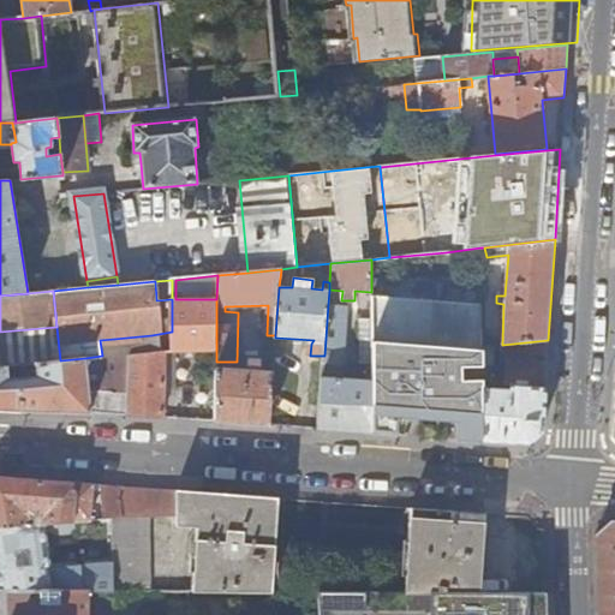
[(481,305),(371,296),(372,375),(374,433),(483,441),(482,380),(481,305)]
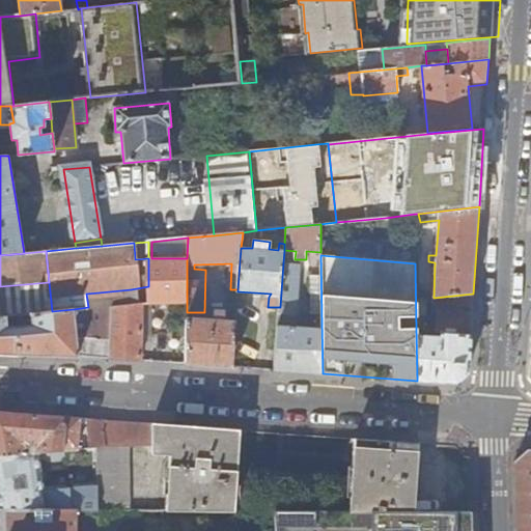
[(148,286),(148,302),(187,303),(187,258),(151,258),(148,258),(148,286)]
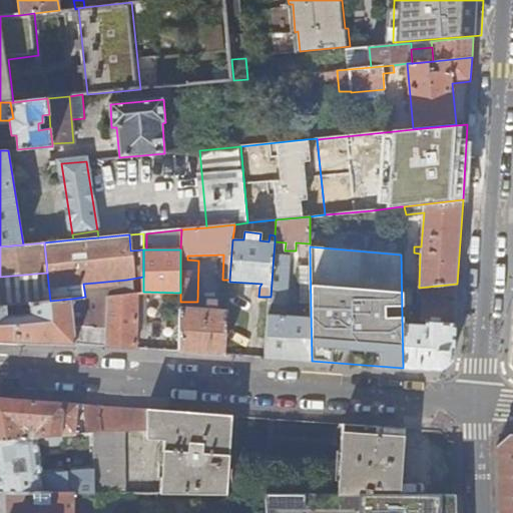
[(274,253),(271,297),(270,303),(287,304),(290,254),(274,253)]
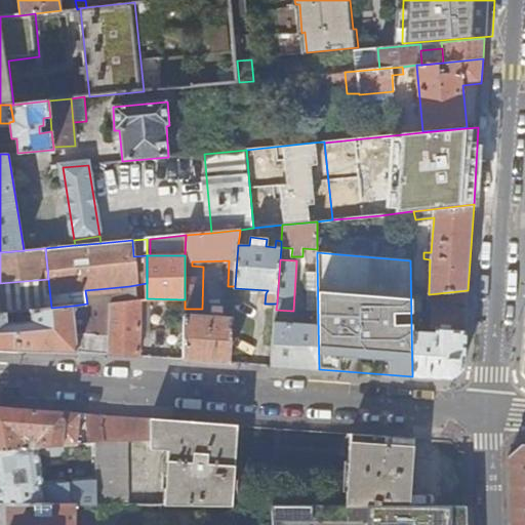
[(318,309),(317,271),(308,271),(308,309),(318,309)]
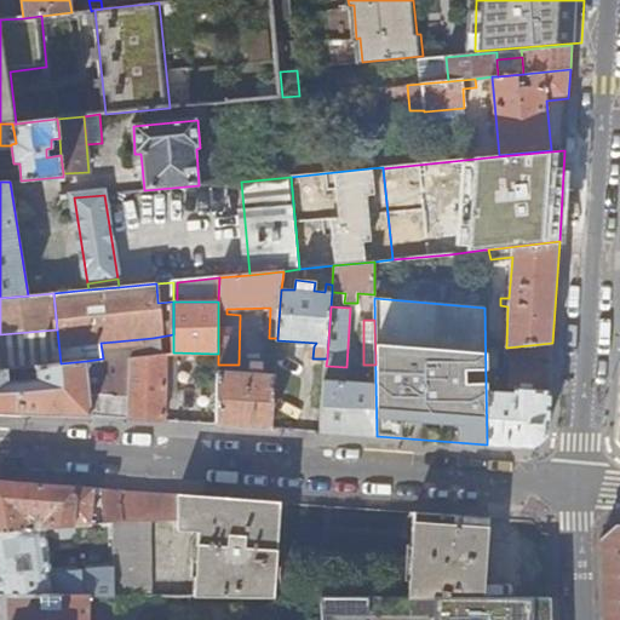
[(116,357),(131,356),(166,352),(173,352),(173,334),(153,338),(115,342),(101,343),(103,359),(116,357)]
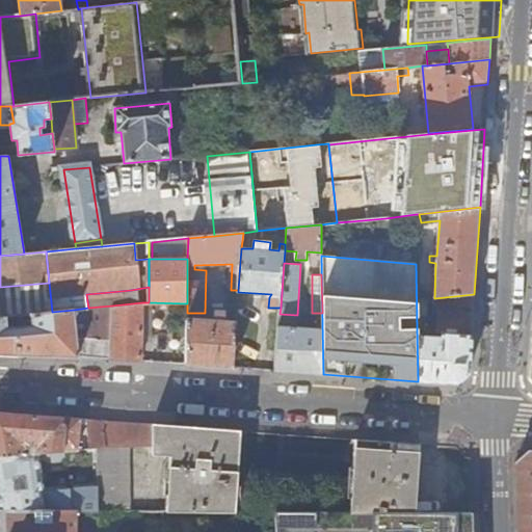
[(470,373),(474,294),(434,298),(433,311),(440,311),(437,331),(445,335),(441,341),(433,337),(422,336),(422,328),(417,328),(418,381),(456,384),(470,373)]
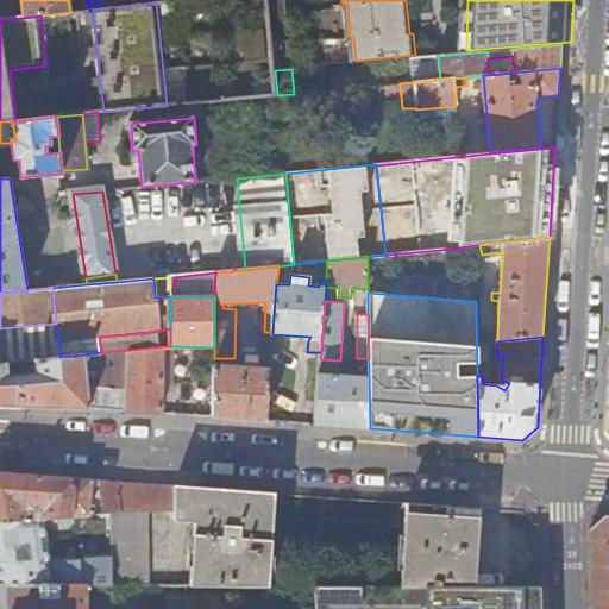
[(129,350),(124,410),(161,413),(163,346),(129,350)]
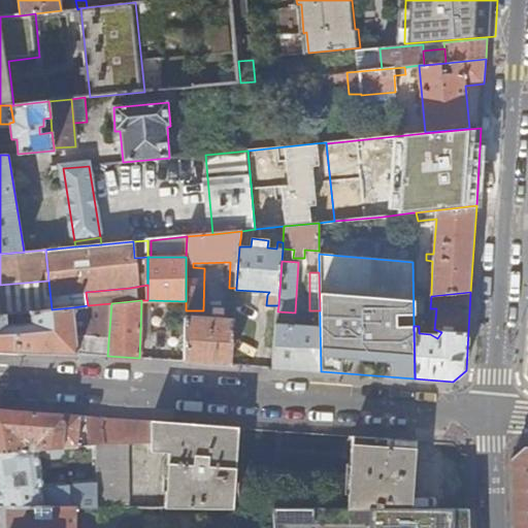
[(7,315),(0,315),(0,352),(77,355),(77,354),(107,356),(111,303),(99,304),(97,335),(88,335),(75,336),(73,307),(52,309),(32,311),(34,324),(7,327),(7,315)]
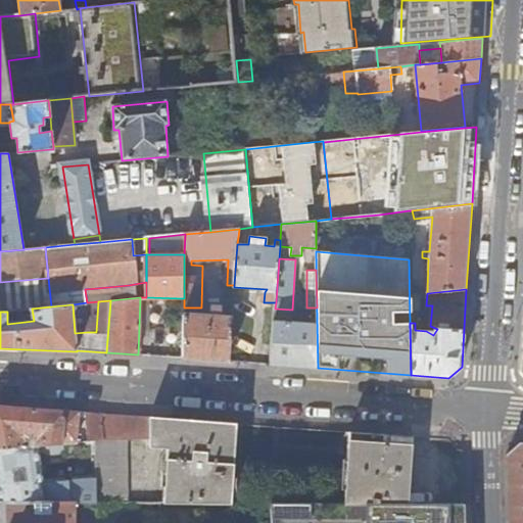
[(184,315),(183,358),(228,362),(232,319),(222,318),(223,307),(210,306),(209,317),(184,315)]
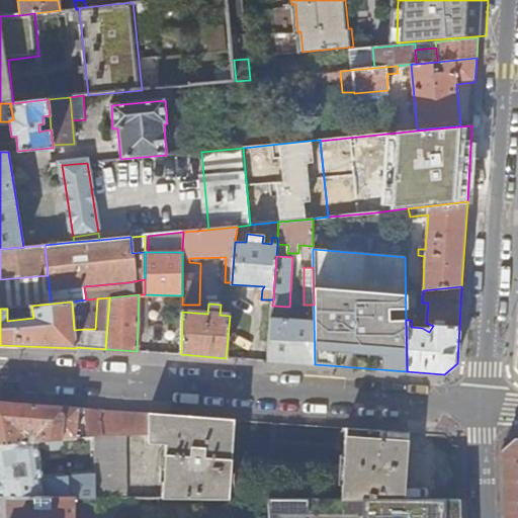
[(315,364),(314,316),(307,315),(307,321),(271,318),(268,361),(315,364)]
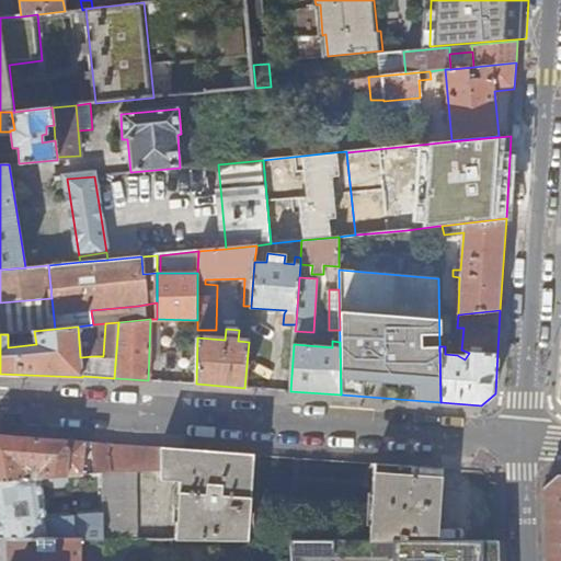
[(87,473),(86,442),(0,435),(0,479),(53,476),(70,474),(87,473)]
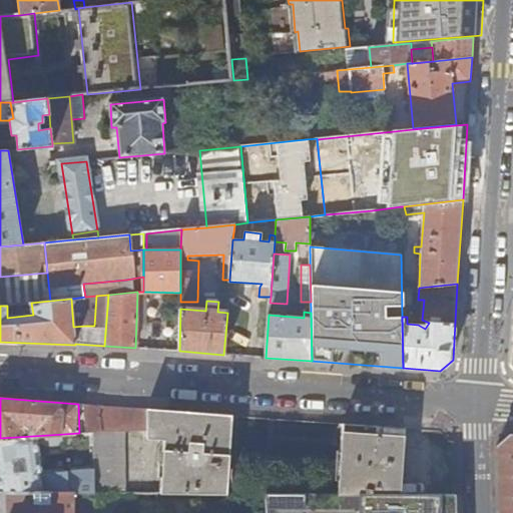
[(146,428),(146,409),(139,408),(84,404),(91,433),(94,432),(97,432),(125,430),(146,428)]
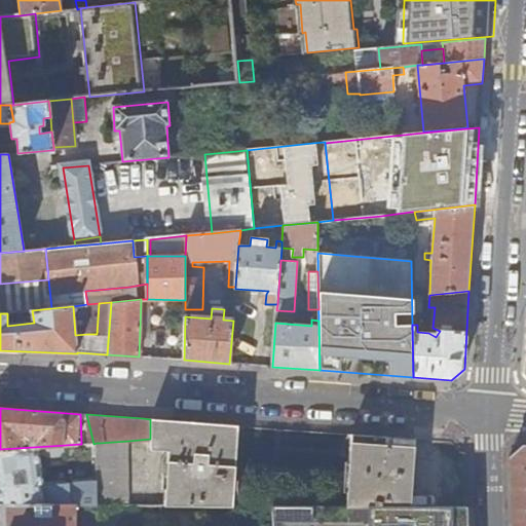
[(170,450),(171,420),(150,419),(150,439),(150,449),(170,450)]
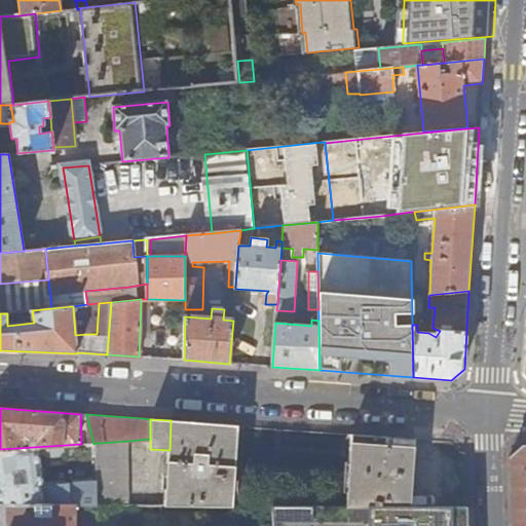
[(233,505),(237,425),(171,420),(170,450),(167,504),(233,505)]
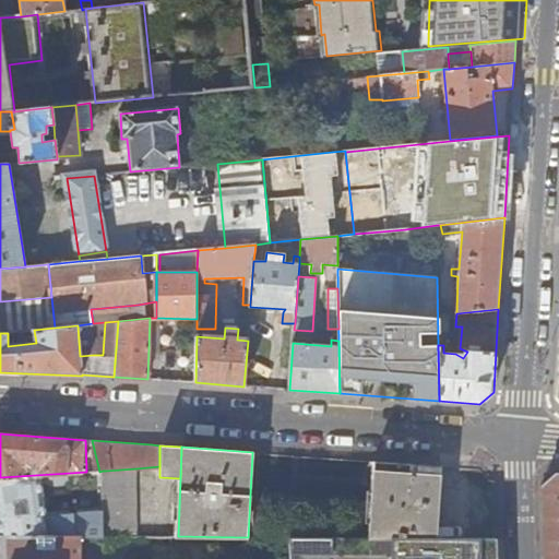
[(442,467),(375,462),(369,538),(437,538),(442,467)]
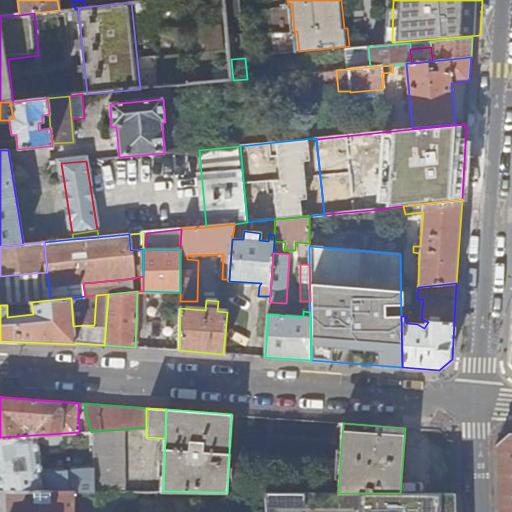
[(99,491),(126,491),(125,429),(97,431),(99,491)]
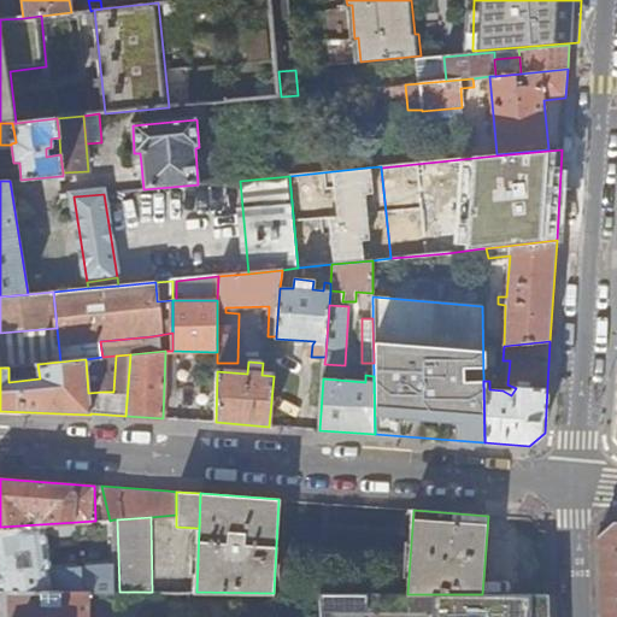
[(0,571),(3,591),(93,591),(117,592),(115,530),(113,530),(111,530),(113,563),(56,569),(52,529),(58,529),(58,523),(0,527),(0,571)]
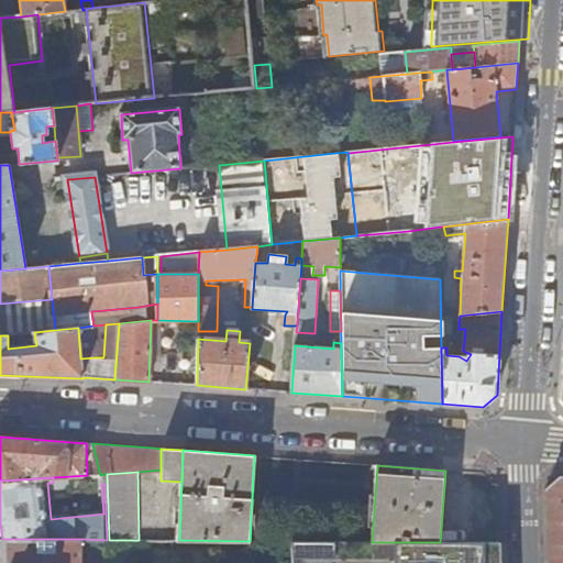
[(562,562),(562,478),(561,479),(548,490),(550,562),(562,562)]
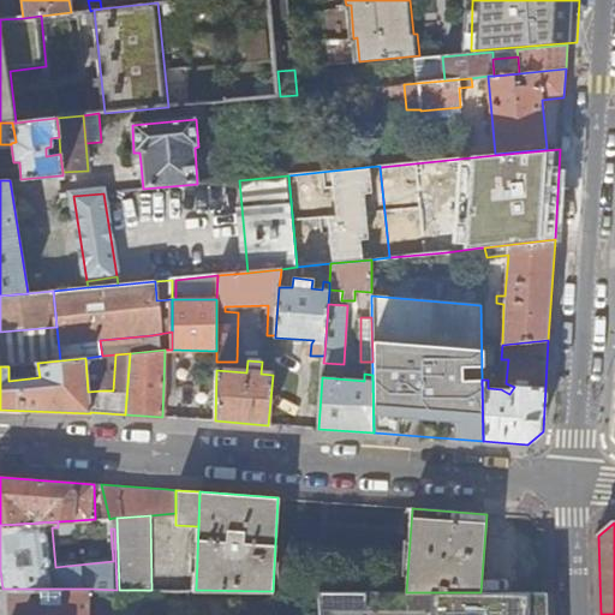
[(7,614),(91,614),(93,589),(3,589),(7,614)]
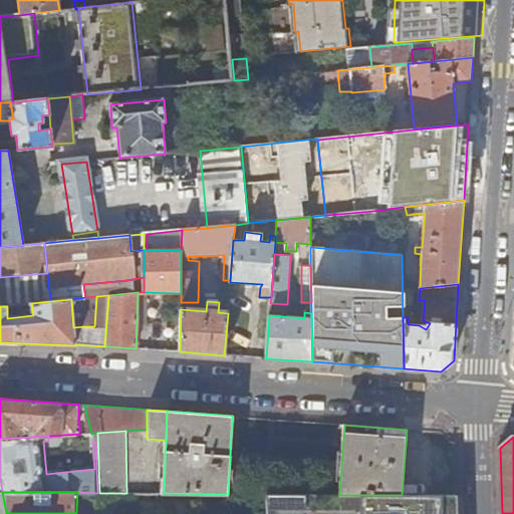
[(402,495),(339,495),(267,494),(267,513),(457,513),(457,496),(402,495)]
